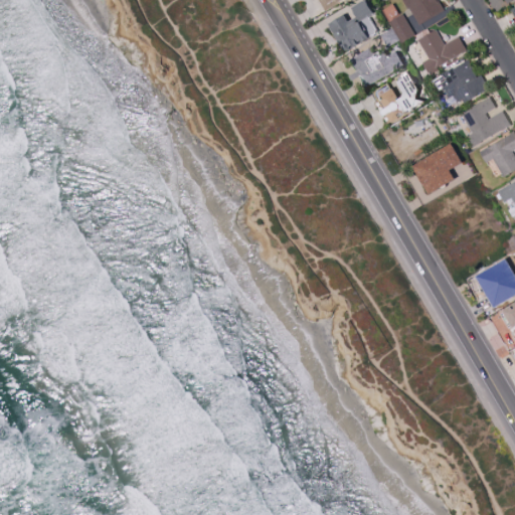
[(338,0),(337,1),(338,3),(324,11),(318,0),(338,0)]
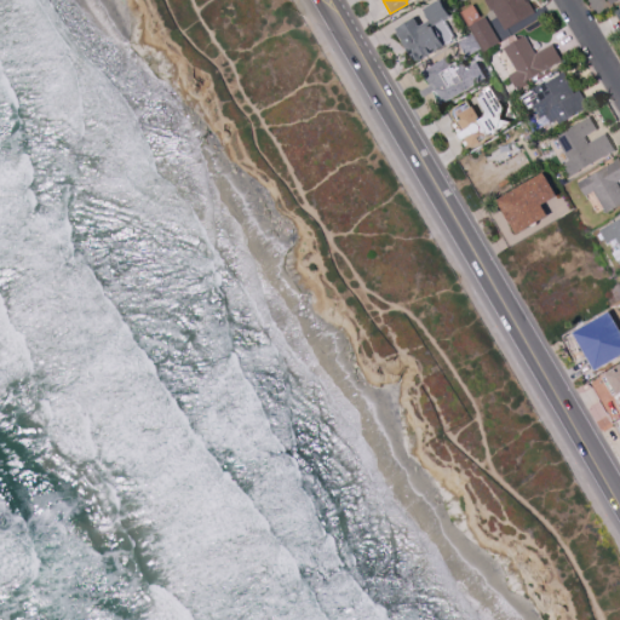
[(414,16),(419,24),(430,18),(423,7),(435,0),(441,0),(449,15),(443,18),(432,26),(443,44),(445,45),(422,58),(418,59),(415,59),(413,58),(412,57),(402,40),(402,38),(400,36),(397,33),(397,30),(396,27),(414,16)]
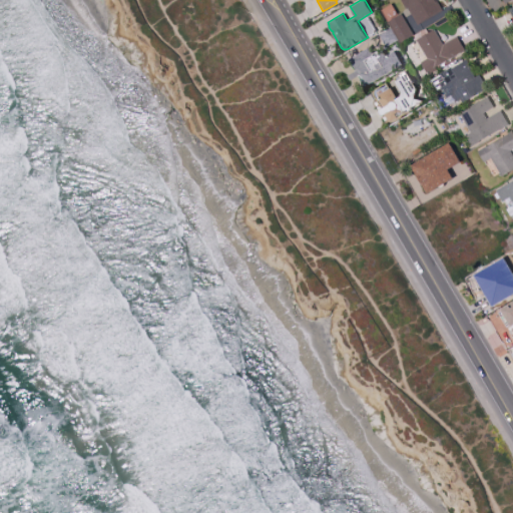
[(437,0),(443,10),(418,24),(408,7),(407,8),(402,0),(437,0)]
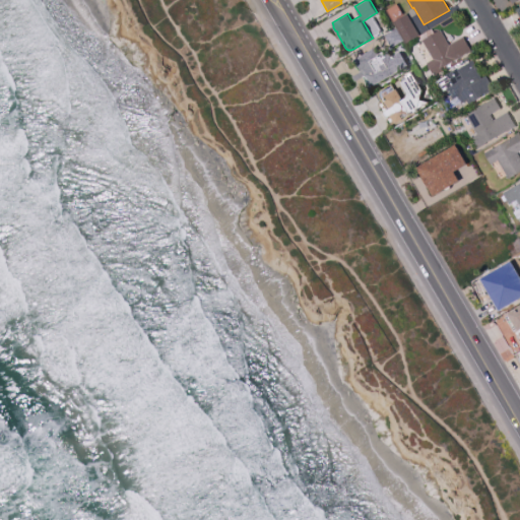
[(393,21),(404,14),(406,13),(418,35),(405,43),(393,21)]
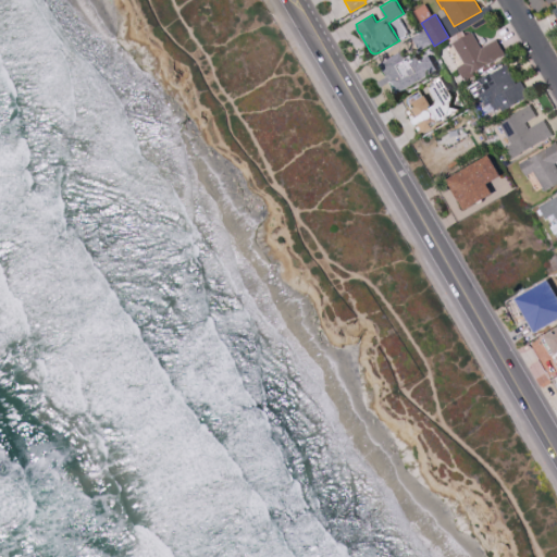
[(420,51),(433,44),(425,31),(412,38),(420,51)]
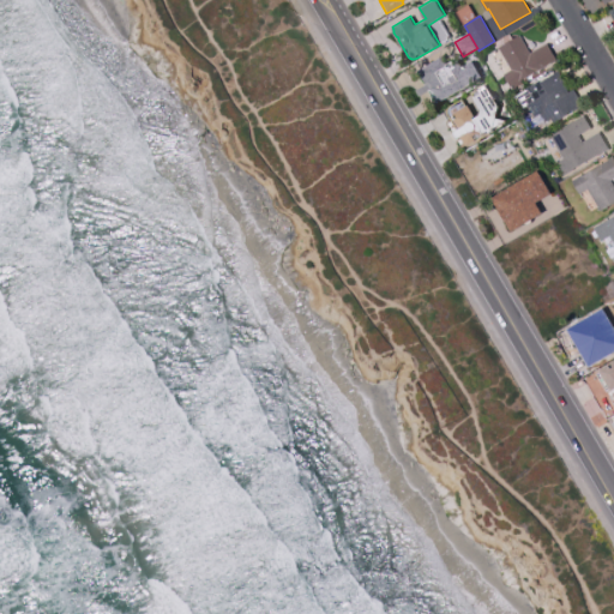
[(503,73),(511,68),(498,47),(519,34),(530,52),(547,42),(557,59),(521,79),(523,83),(515,86),(513,84),(510,86),(503,73)]
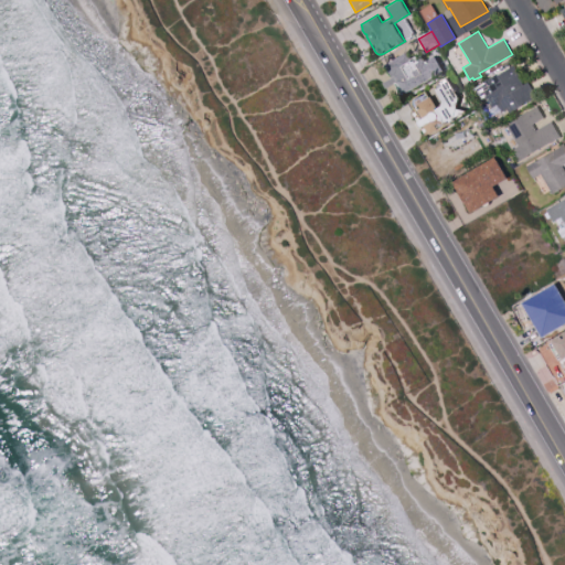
[(385,65),(407,53),(412,60),(422,54),(426,61),(435,55),(444,72),(403,95),(385,65)]
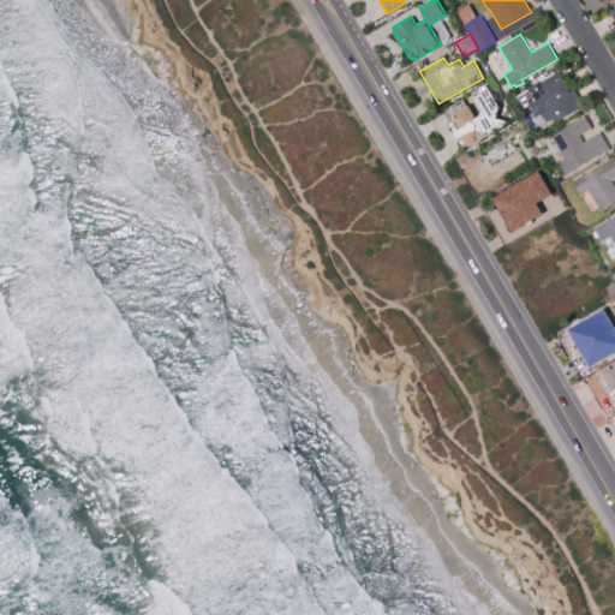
[(517,96),(530,88),(529,87),(537,82),(538,84),(555,73),(555,72),(559,70),(569,88),(568,88),(569,91),(574,89),(584,105),(555,123),(555,121),(553,118),(547,121),(541,113),(536,117),(529,105),(525,107),(519,97),(518,97),(517,96)]
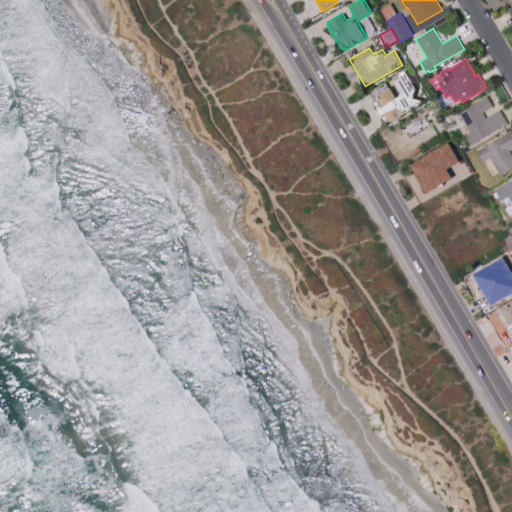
[(405,70),(416,88),(413,97),(422,100),(411,106),(411,108),(391,119),(390,119),(385,122),(373,101),(376,99),(373,94),(372,92),(373,90),(374,88),(385,82),(388,87),(390,86),(396,96),(394,97),(395,98),(400,95),(401,91),(393,77),(405,70)]
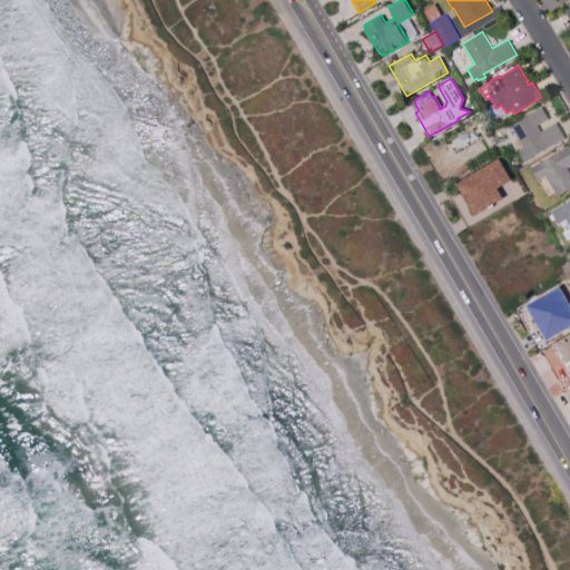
[(511,126),(521,120),(520,118),(530,112),(530,114),(542,107),(549,118),(537,125),(541,131),(557,121),(566,138),(560,141),(560,140),(532,156),(532,157),(522,163),(516,151),(523,147),(511,126)]
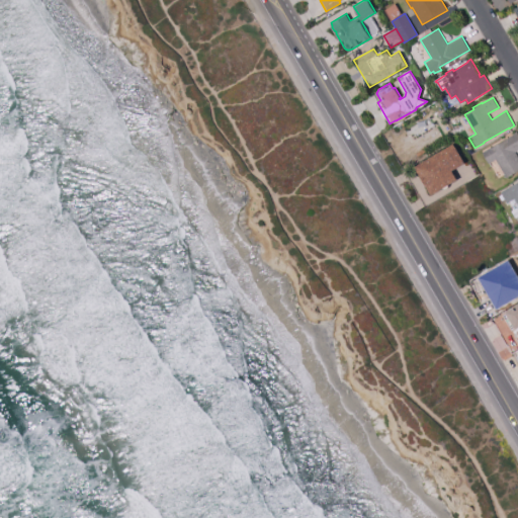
[(483,153),(490,148),(491,149),(512,136),(512,135),(517,132),(517,133),(517,150),(515,152),(517,157),(517,170),(507,178),(496,159),(489,163),(483,153)]
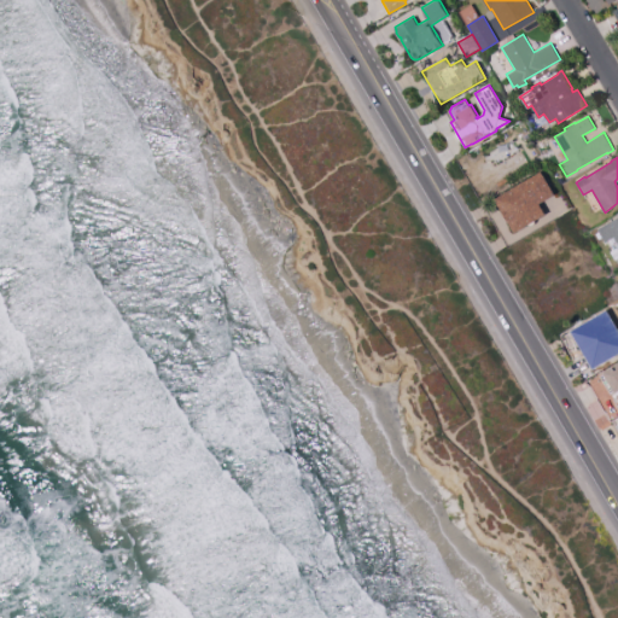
[(494,199),(540,172),(554,196),(538,204),(544,215),(513,234),(494,199)]
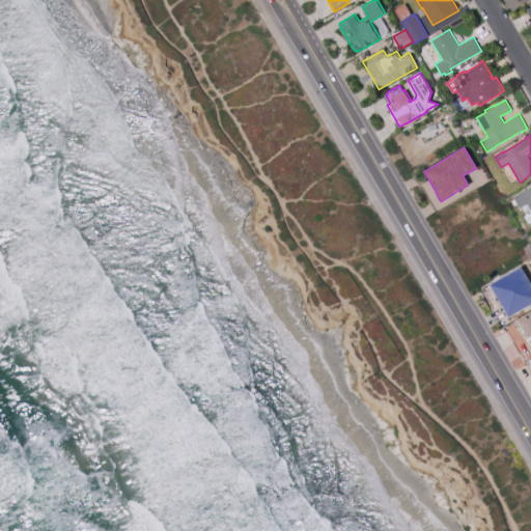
[(513,197),(523,192),(530,187),(530,226),(526,216),(528,215),(523,206),(520,208),(513,197)]
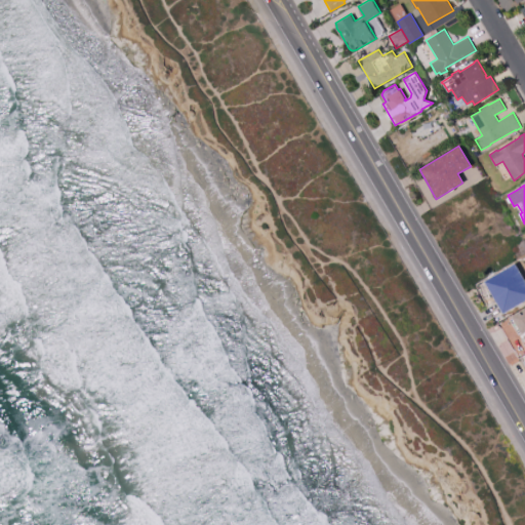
[(486,281),(516,265),(522,274),(524,280),(524,301),(519,305),(513,292),(497,300),(490,291),(486,281)]
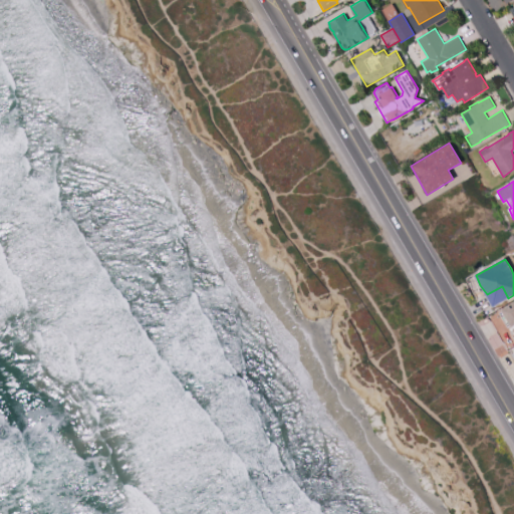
[(502,310),(513,303),(513,330),(513,329),(513,328),(513,325),(512,327),(511,325),(503,311),(502,310)]
